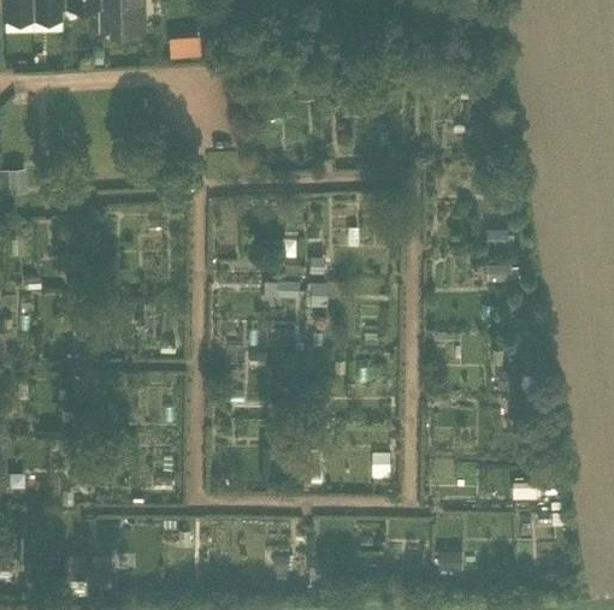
[(5,0),(6,18),(35,17),(35,0),(5,0)]
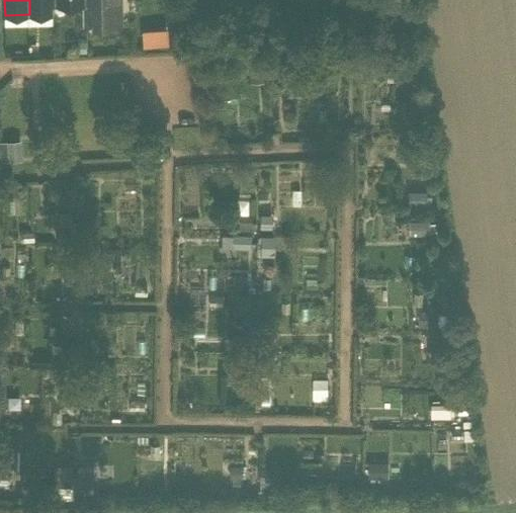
[(54,14),(54,6),(53,0),(29,0),(29,14),(54,14)]
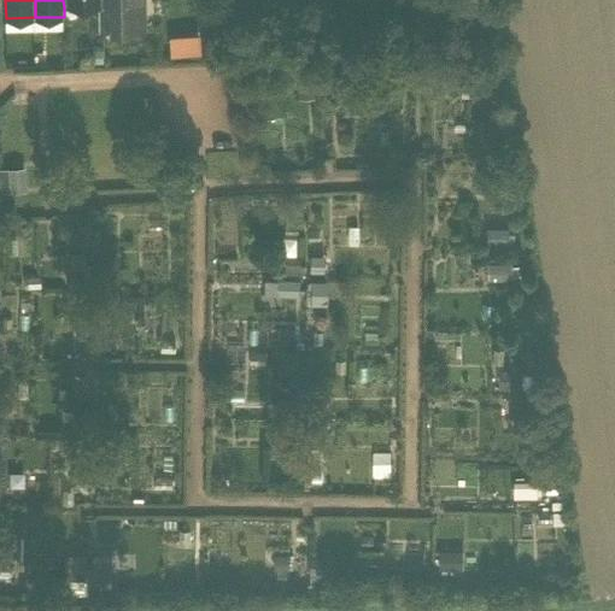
[(105,0),(106,6),(103,6),(104,33),(140,31),(139,0),(105,0)]
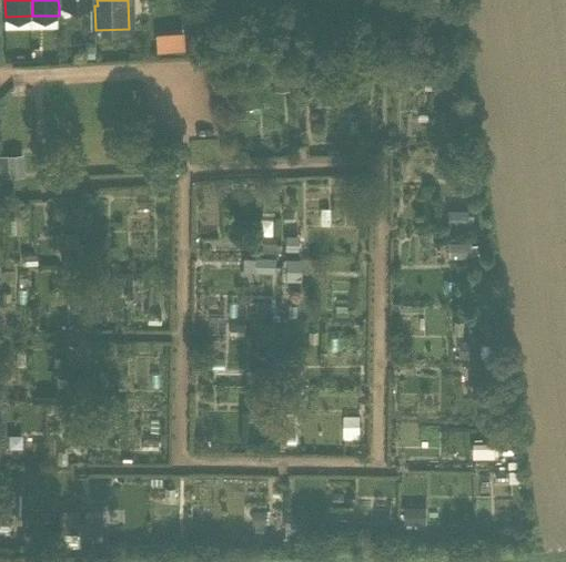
[(157,36),(157,54),(185,52),(184,33),(157,36)]
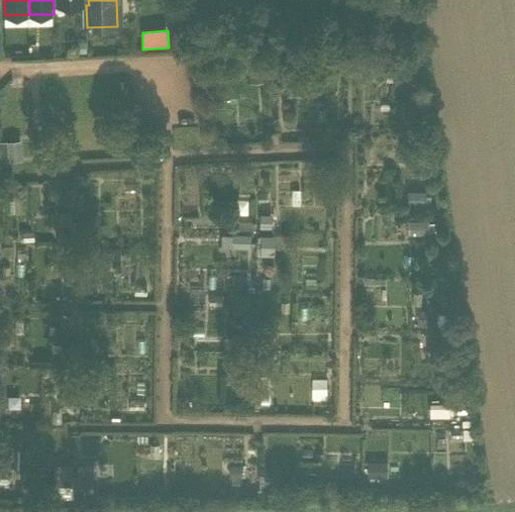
[(0,163),(22,162),(21,142),(0,142),(0,163)]
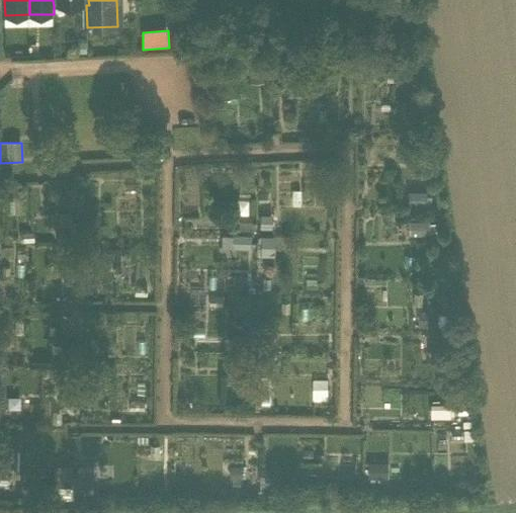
[(409,203),(428,203),(428,194),(409,194),(409,203)]
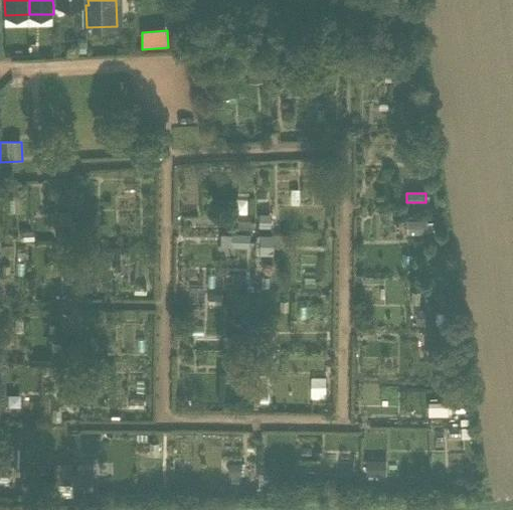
[(408,236),(429,234),(426,221),(406,223),(408,236)]
